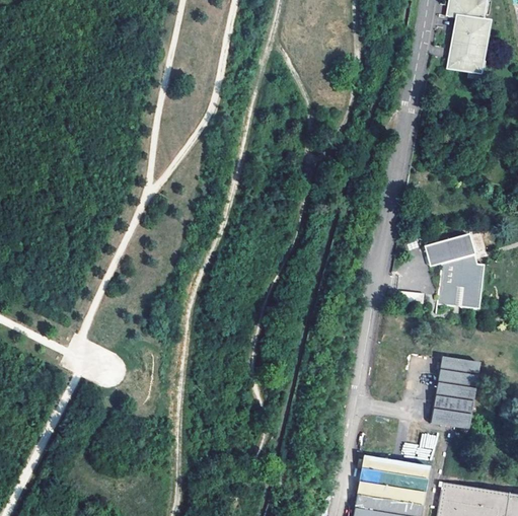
[(447,0),(445,14),(454,16),(482,20),(486,0),(447,0)]
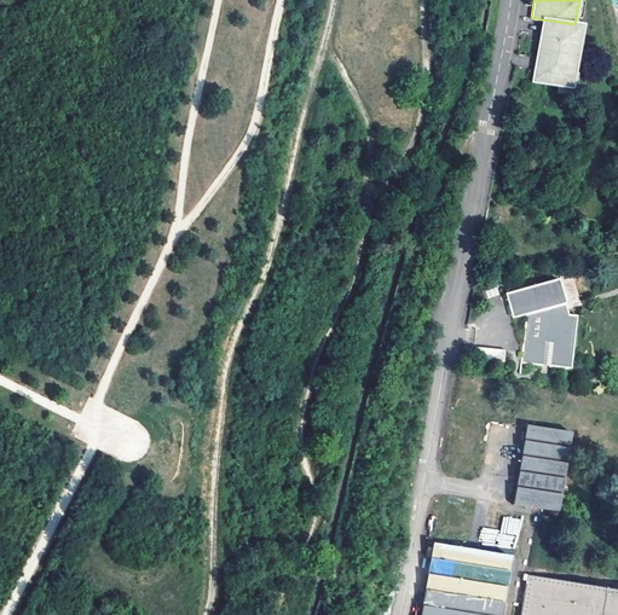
[(575,24),(542,19),(536,53),(577,61),(583,25),(575,24)]
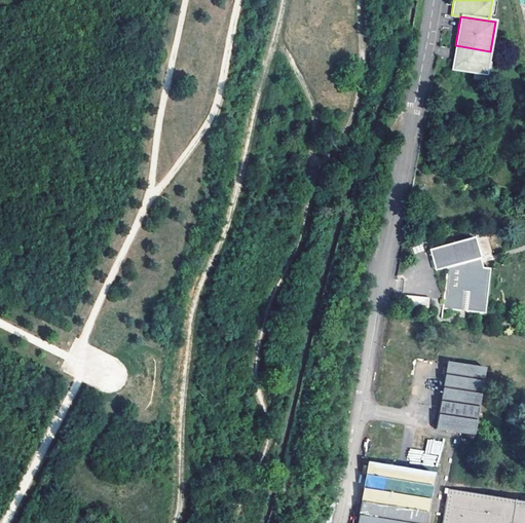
[(490,51),(455,45),(451,69),(486,75),(490,51)]
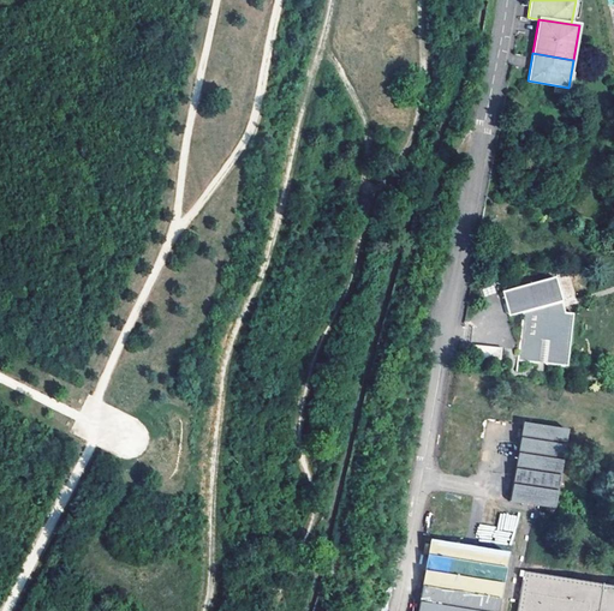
[(555,273),(502,288),(510,313),(525,309),(519,358),(567,364),(573,311),(566,310),(562,298),(555,273)]
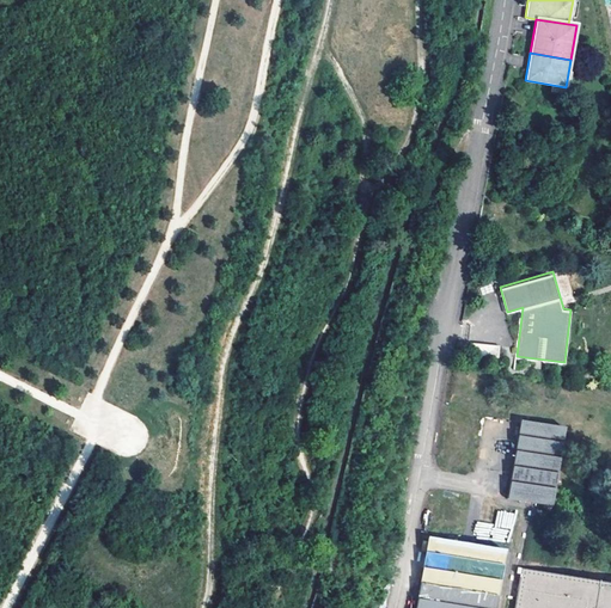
[(474,350),(500,351),(500,341),(474,341),(474,350)]
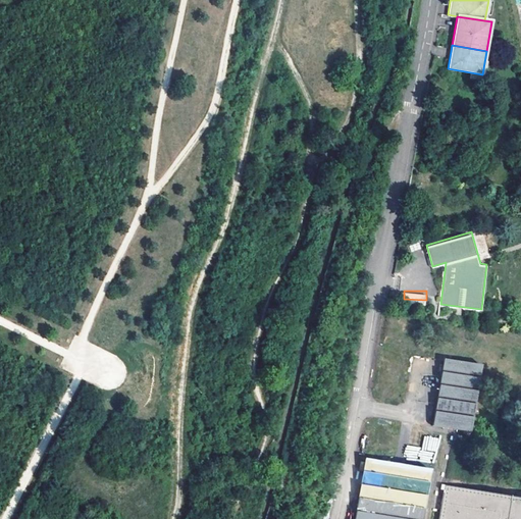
[(447,358),(434,424),(473,430),(484,364),(450,359),(447,358)]
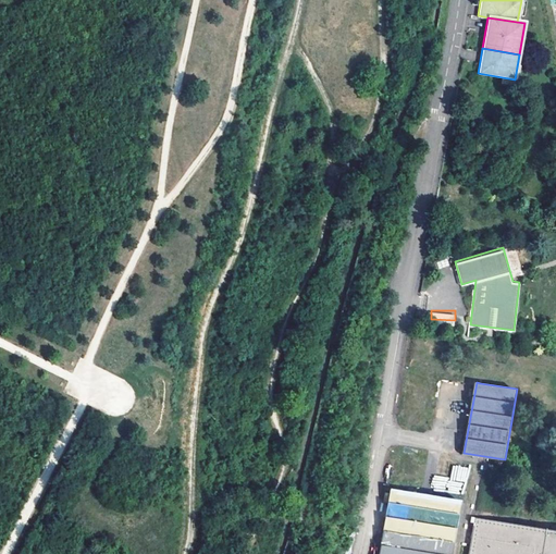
[(451,553),(460,500),(391,488),(378,553),(451,553)]
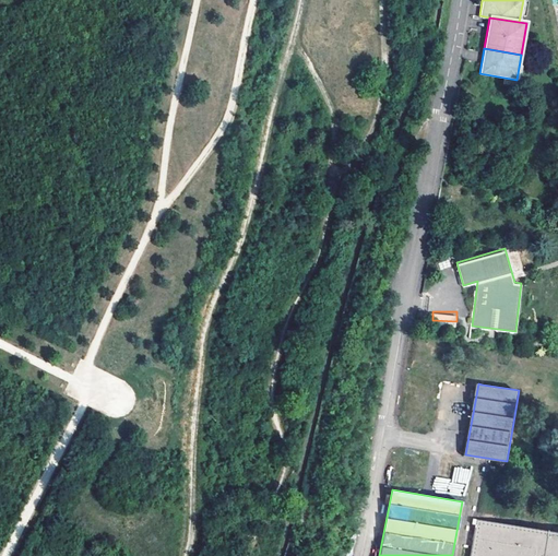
[(474,545),(472,555),(557,555),(557,534),(555,534),(478,521),(474,545)]
